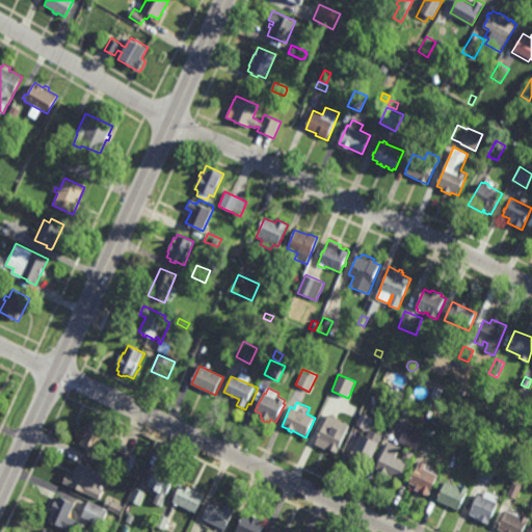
[(369,430),(356,425),(362,413),(374,418),(369,430)]
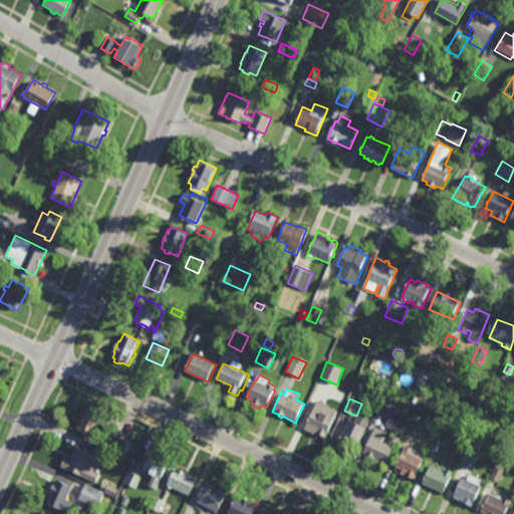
[(408,412),(403,406),(408,402),(413,407),(408,412)]
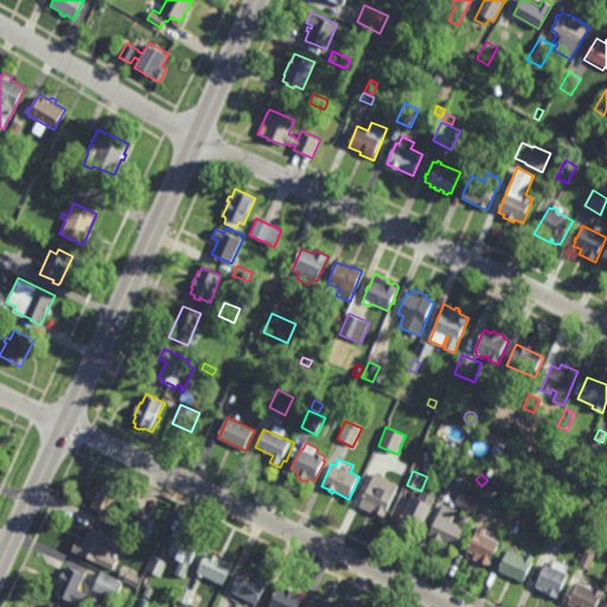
[(131,491),(127,499),(120,496),(108,521),(89,512),(95,499),(90,498),(96,484),(101,486),(104,479),(131,491)]
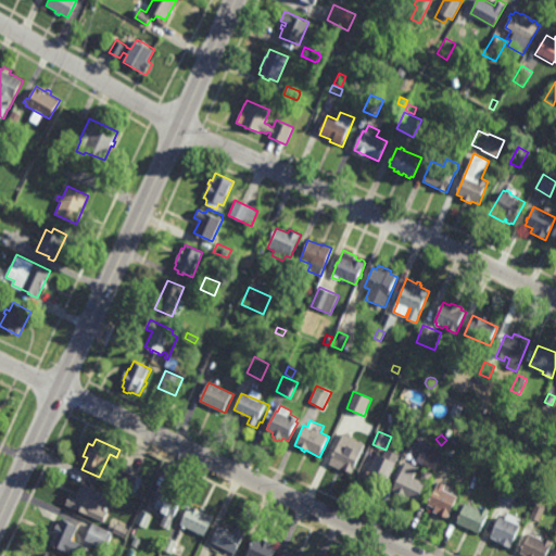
[(356,465),(355,465),(352,472),(342,468),(342,469),(328,463),(339,441),(363,452),(356,465)]
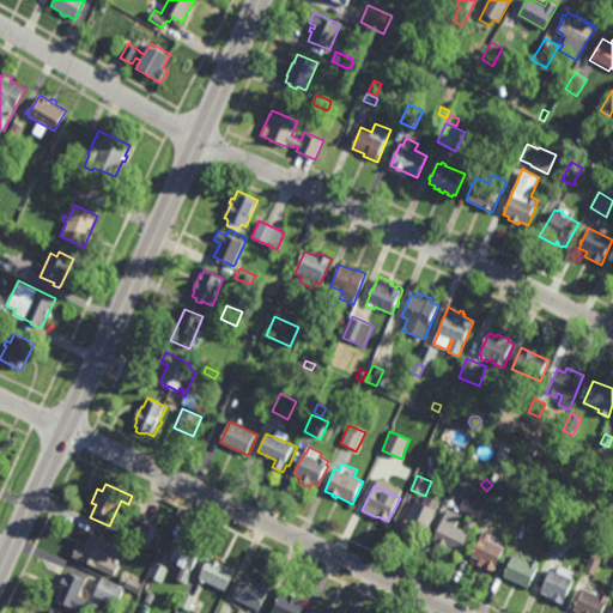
[(479,516),(460,507),(469,486),(489,496),(479,516)]
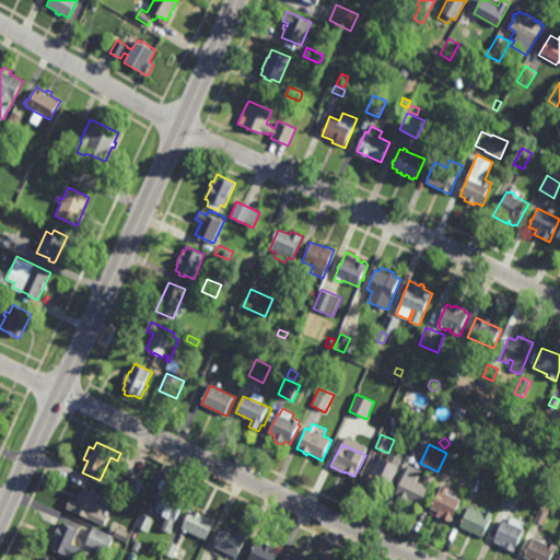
[(395,458),(400,461),(387,490),(368,481),(378,456),(381,457),(382,455),(387,457),(388,455),(392,457),(393,455),(396,456),(395,458)]
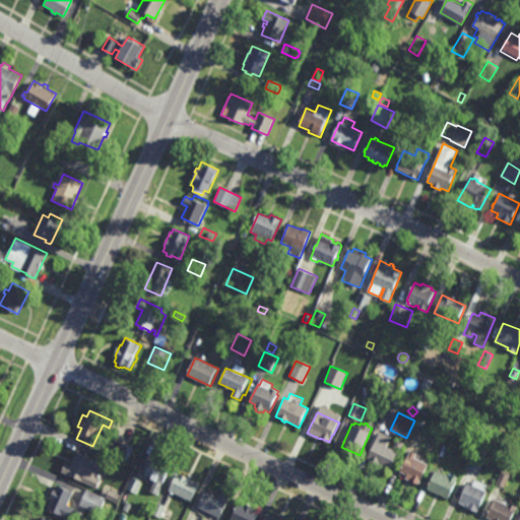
[(393,447),(396,439),(404,442),(400,451),(398,450),(389,468),(375,461),(375,462),(372,461),(372,460),(367,458),(380,432),(390,437),(387,444),(393,447)]
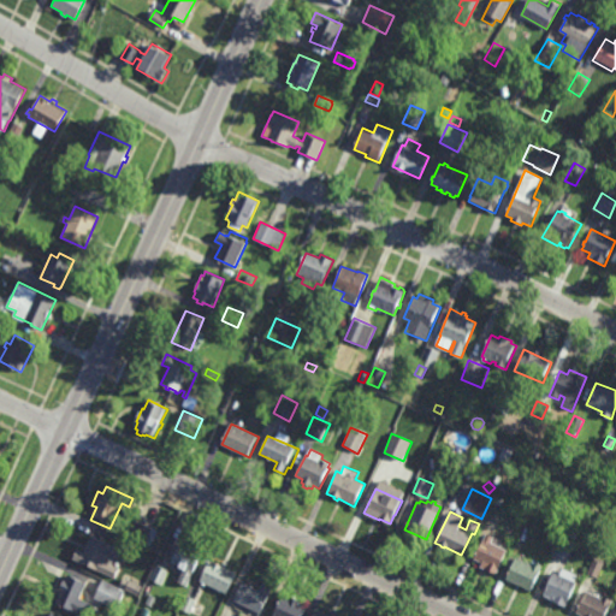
[(606,526),(599,523),(603,515),(610,517),(606,526)]
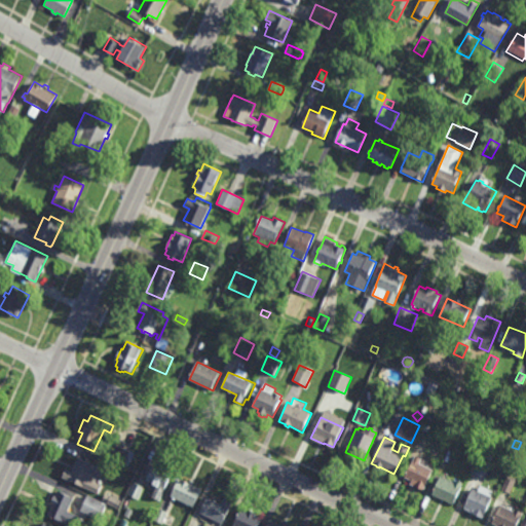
[(128,466),(110,458),(116,444),(135,453),(128,466)]
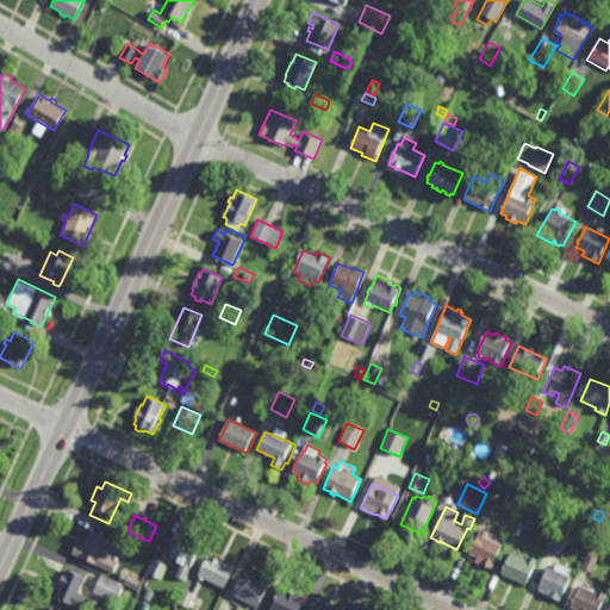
[(566,522),(573,526),(568,534),(571,535),(561,556),(546,548),(555,528),(556,529),(561,521),(562,521),(564,517),(568,520),(566,522)]
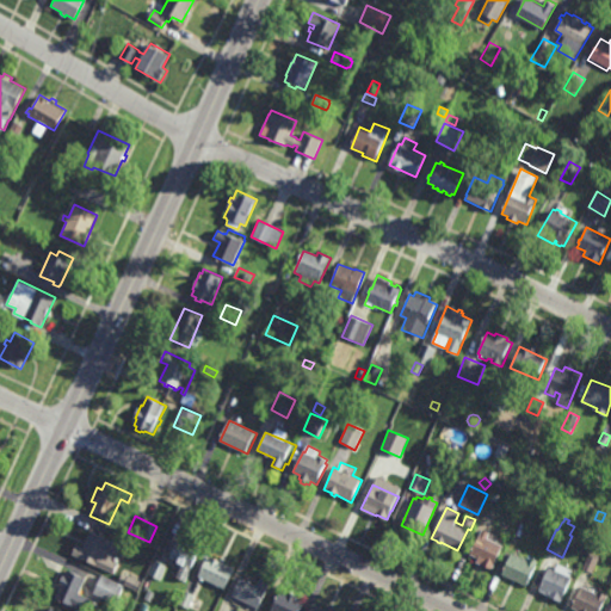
[(523,538),(513,534),(519,519),(529,523),(523,538)]
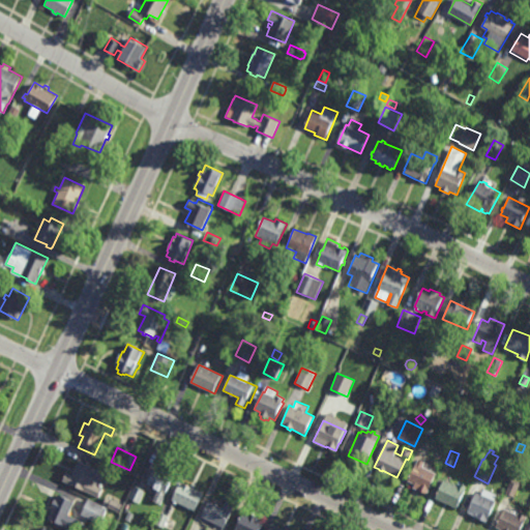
[(425,494),(412,488),(413,484),(407,481),(419,458),(425,461),(422,466),(436,472),(425,494)]
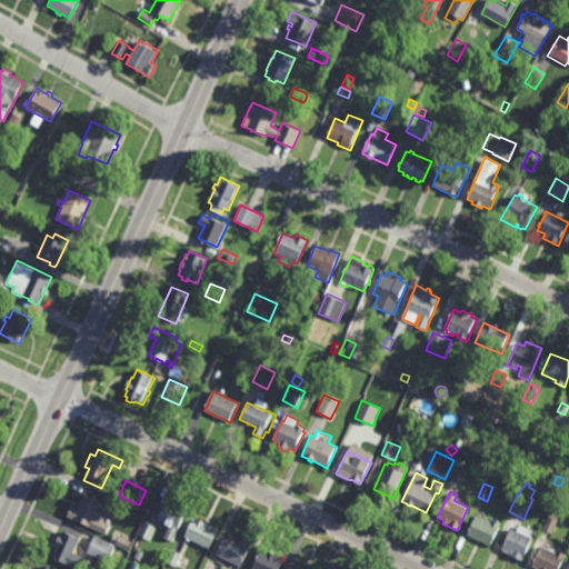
[(100,507),(108,510),(102,523),(98,522),(96,529),(67,517),(71,507),(78,510),(85,495),(102,502),(100,507)]
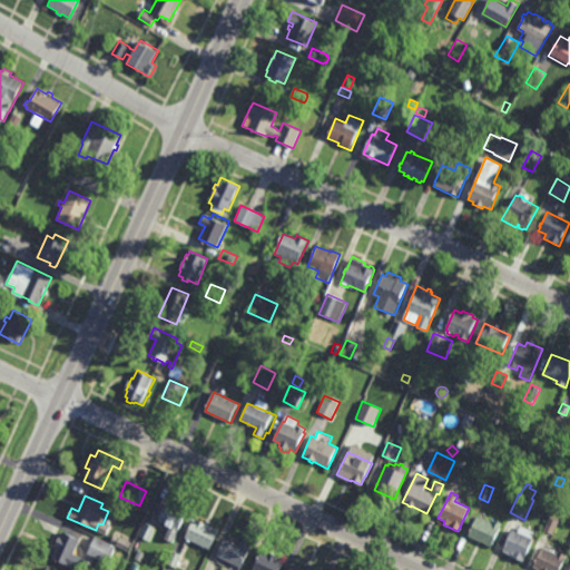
[(172,542),(164,539),(169,527),(157,521),(166,502),(187,513),(172,542)]
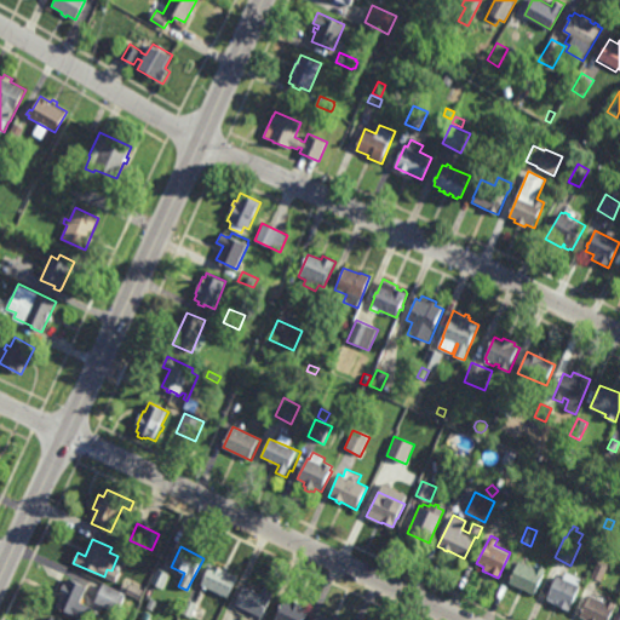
[(592,567),(584,563),(589,551),(597,555),(592,567)]
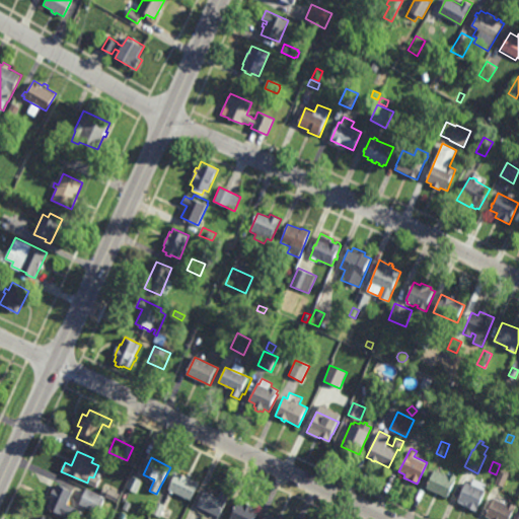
[(503,487),(494,483),(503,464),(511,469),(503,487)]
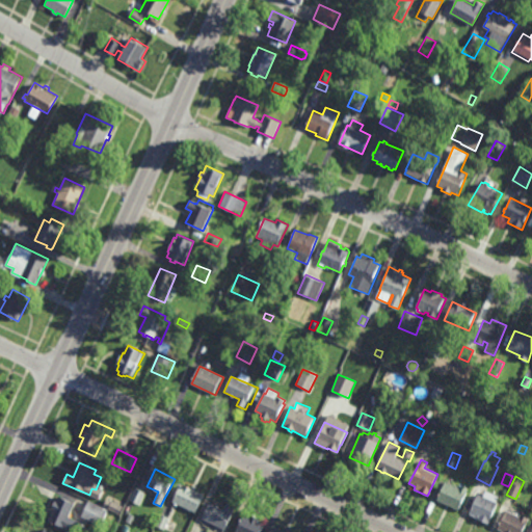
[(459,486),(460,484),(469,488),(458,510),(450,506),(449,507),(445,505),(445,504),(437,500),(448,477),(452,479),(451,482),(459,486)]
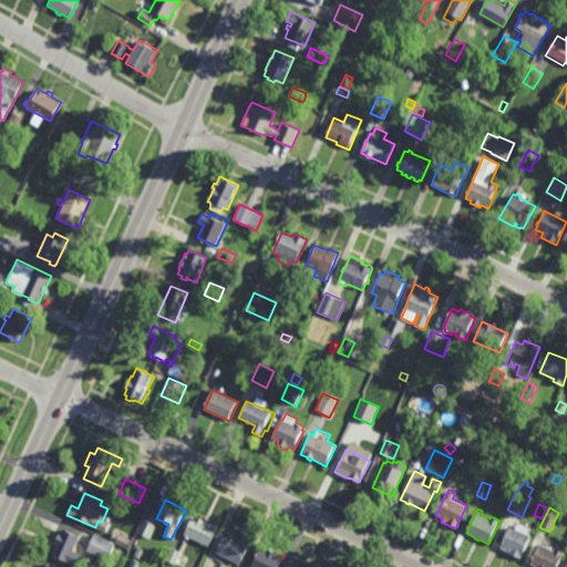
[(198,516),(199,514),(203,516),(202,517),(204,518),(204,516),(208,518),(207,521),(217,526),(207,546),(189,537),(186,543),(182,540),(184,535),(183,535),(193,514),(198,516)]
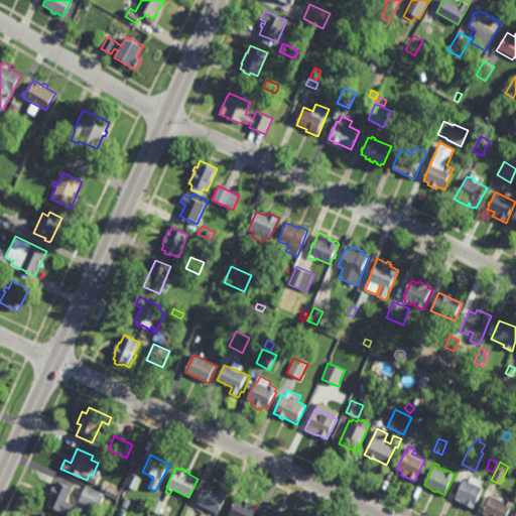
[(138,484),(135,490),(125,486),(131,473),(140,478),(140,479),(141,479),(138,484)]
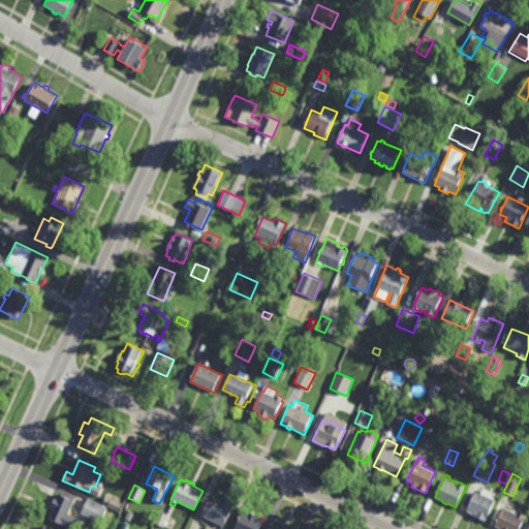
[(496,493),(494,498),(496,499),(486,521),(466,511),(471,499),(469,498),(471,494),(473,495),(475,490),(480,493),(484,487),(496,493)]
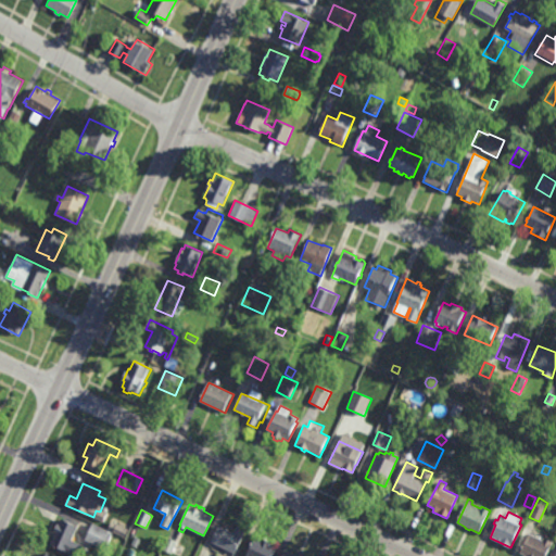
[(78,526),(66,552),(50,544),(54,535),(51,534),(57,522),(59,523),(62,518),(78,526)]
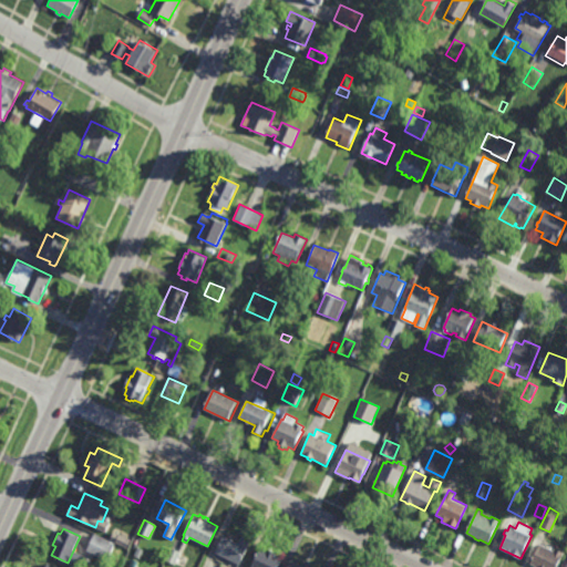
[(240,535),(239,537),(240,538),(241,535),(250,539),(236,566),(220,566),(224,563),(214,557),(216,553),(214,552),(223,535),(226,537),(228,532),(236,536),(238,533),(240,535)]
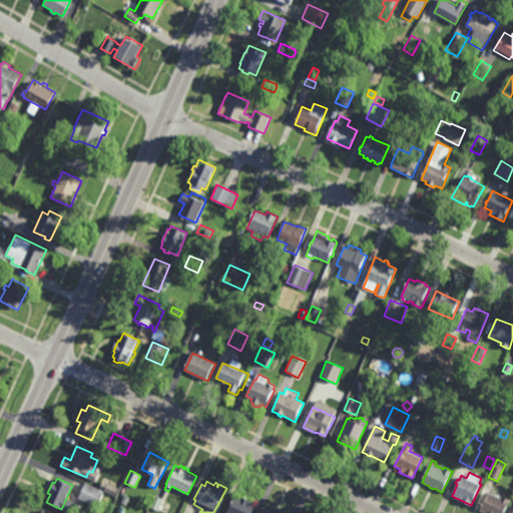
[(96,508),(77,499),(85,482),(104,491),(96,508)]
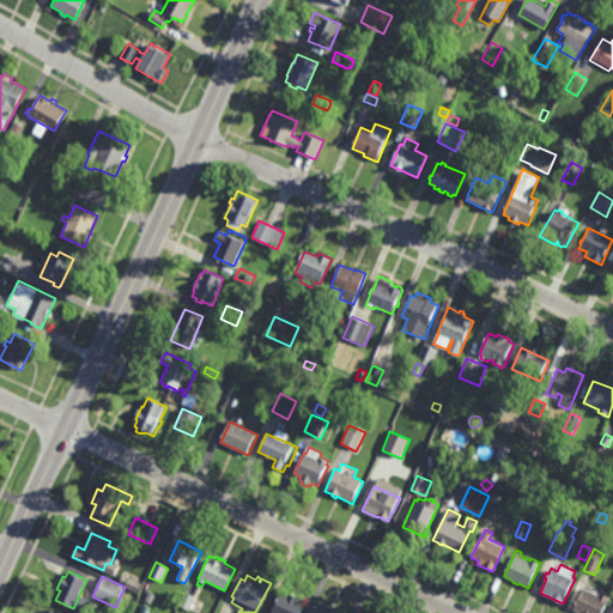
[(138,589),(131,587),(133,580),(140,582),(138,589)]
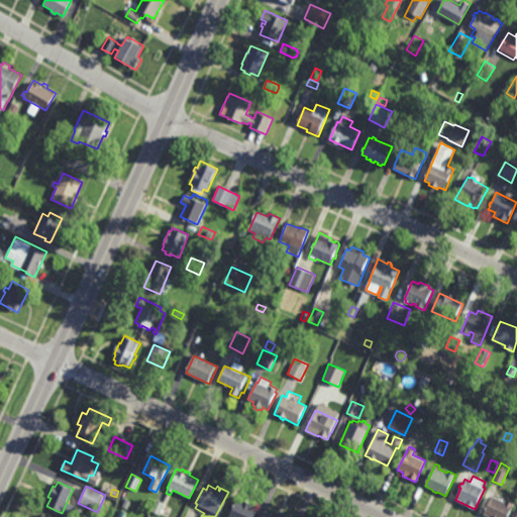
[(505,500),(505,499),(514,503),(507,516),(490,516),(484,514),(493,494),(505,500)]
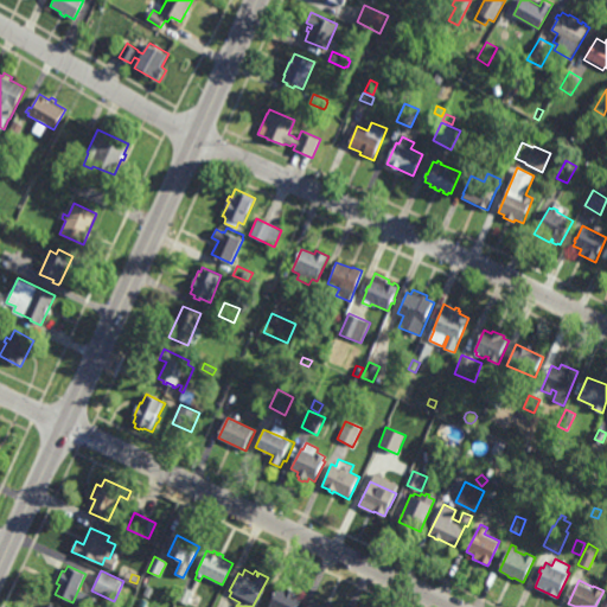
[(186,604),(177,600),(184,586),(192,589),(186,604)]
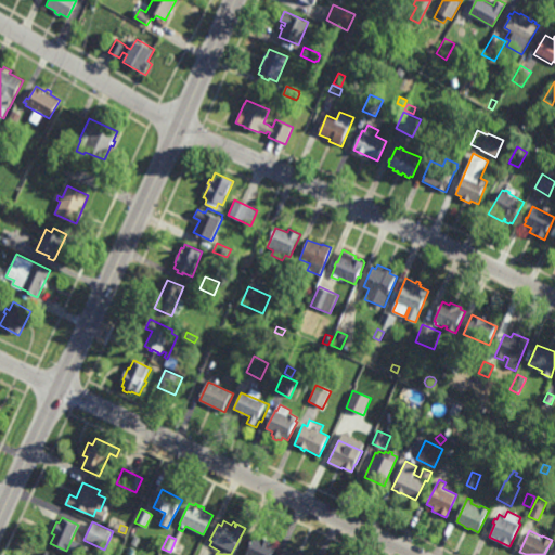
[(269,538),(268,539),(271,540),(270,543),(275,545),(270,554),(247,554),(245,554),(254,536),(259,538),(260,536),(263,537),(265,536),(269,538)]
